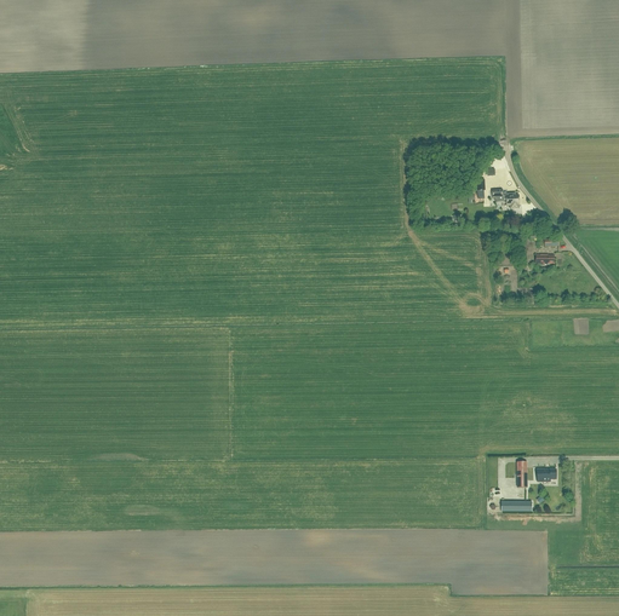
[(494,195),(496,199),(503,199),(505,200),(505,203),(511,202),(511,205),(513,206),(516,206),(517,205),(517,202),(519,202),(517,193),(514,193),(514,190),(506,190),(506,193),(504,193),(502,194),(500,186),(491,188),(491,195),(494,195)]
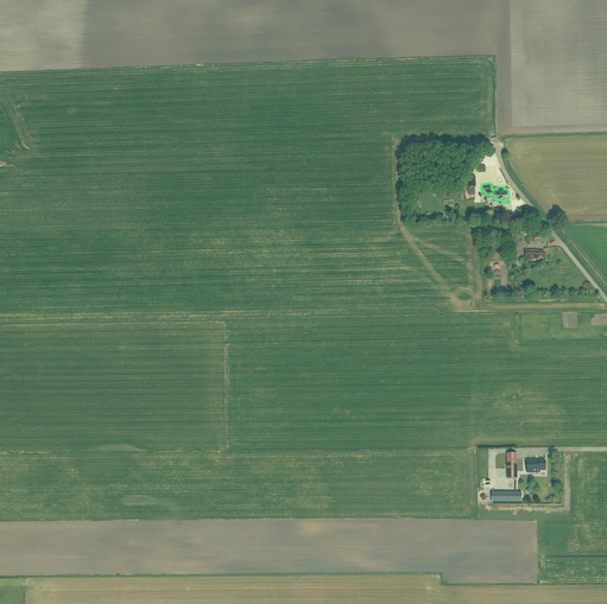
[(536,247),(524,247),(524,256),(536,256),(536,255),(542,255),(542,248),(536,248),(536,247)]
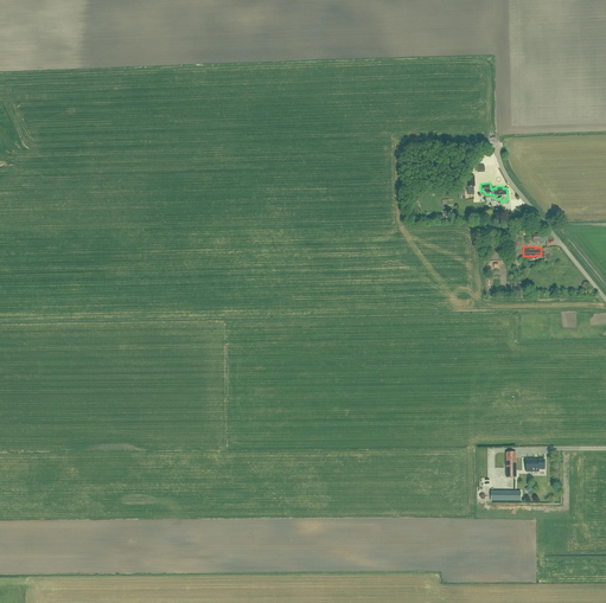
[(515,449),(504,449),(504,475),(515,475),(515,449)]
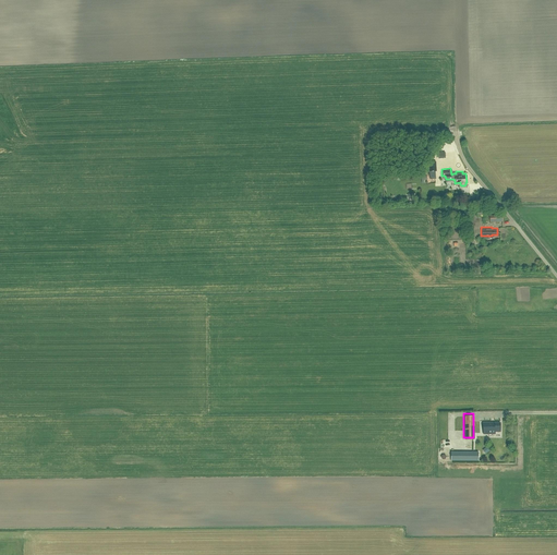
[(482,421),(482,432),(494,431),(494,429),(499,429),(499,420),(482,421)]
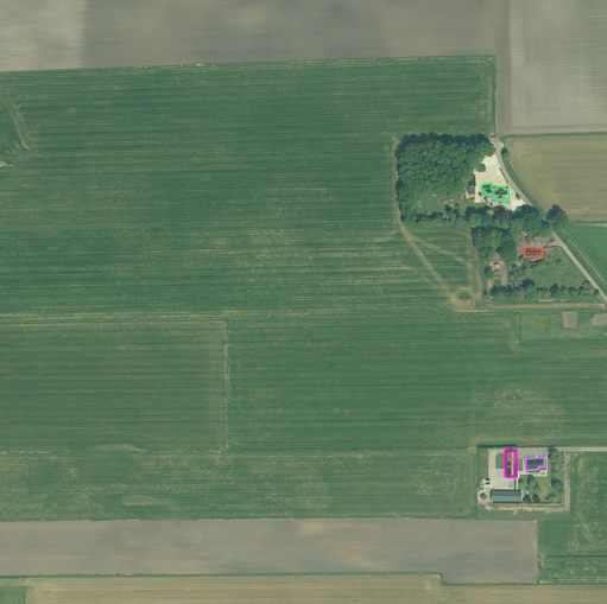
[(507,489),(507,498),(520,498),(520,489),(507,489)]
